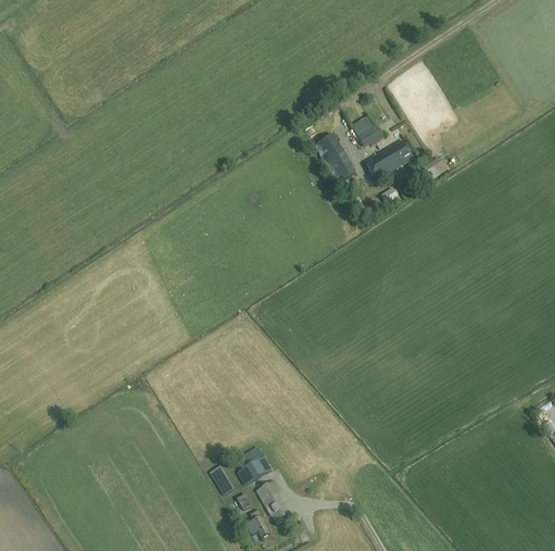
[(381,132),(377,124),(375,121),(356,132),(363,142),(381,132)]
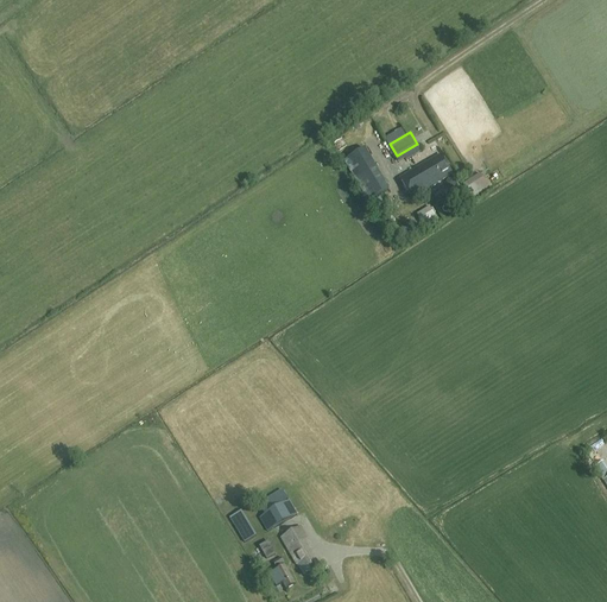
[(364,143),(341,157),(366,196),(387,183),(364,143)]
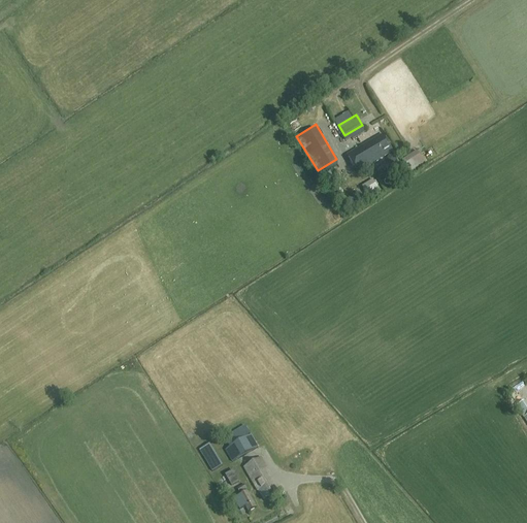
[(384,152),(391,146),(382,130),(369,136),(346,151),(357,168),(384,152)]
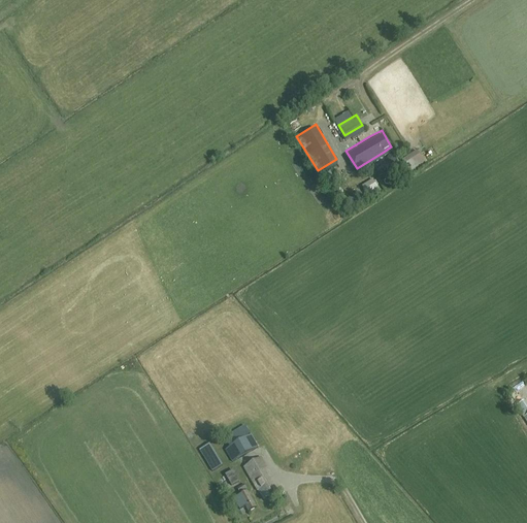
[(425,160),(418,150),(416,145),(400,156),(409,169),(425,160)]
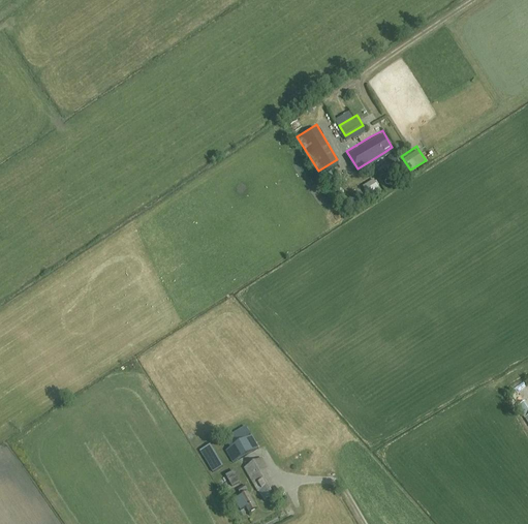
[(327,168),(320,173),(327,184),(334,180),(327,168)]
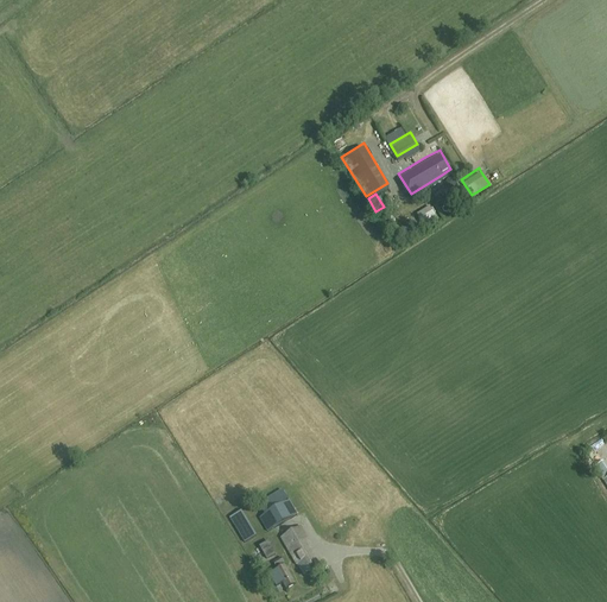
[(428,201),(415,209),(423,222),(436,214),(428,201)]
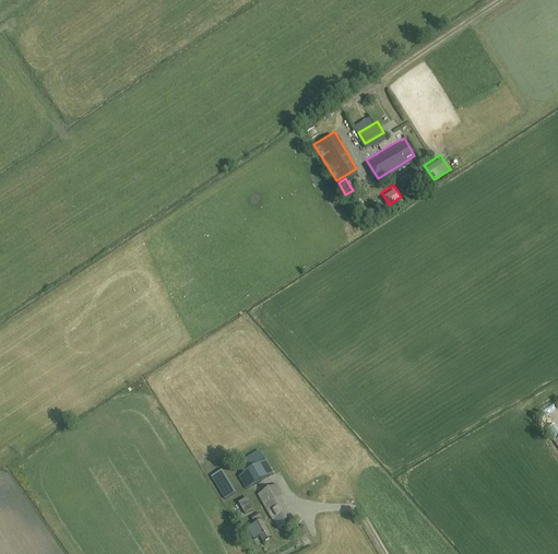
[(245,484),(271,469),(263,455),(241,468),(237,471),(245,484)]
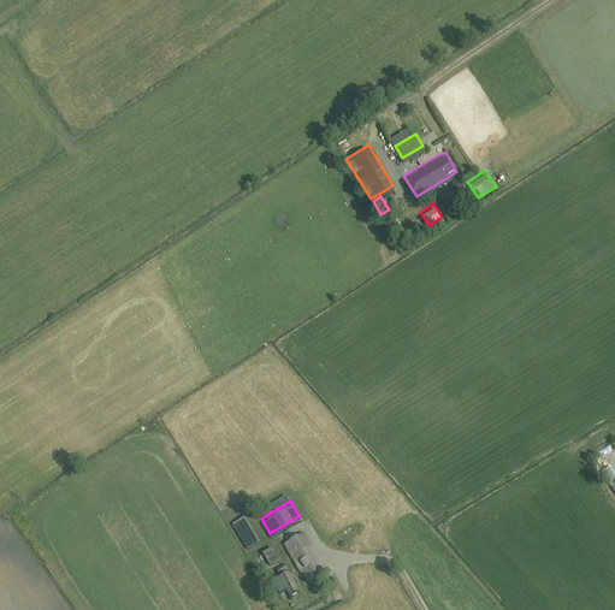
[(247,519),(243,511),(231,519),(236,526),(247,519)]
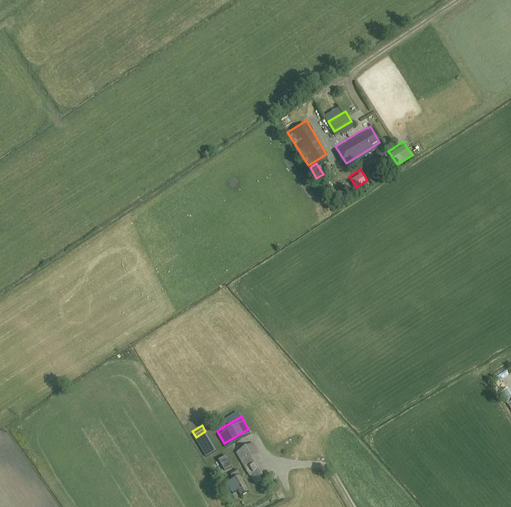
[(252,439),(236,448),(250,471),(255,479),(269,469),(264,461),(252,439)]
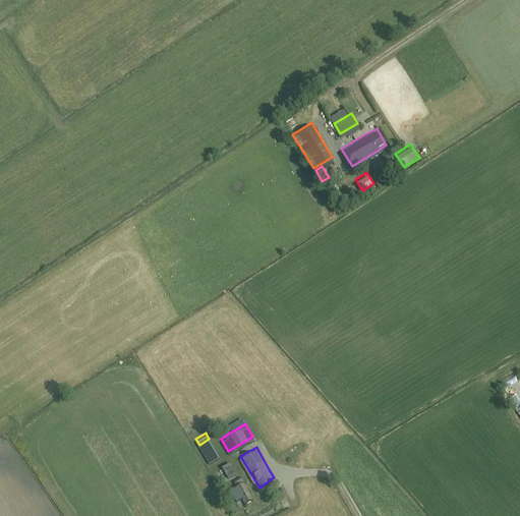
[(231,476),(239,471),(231,459),(224,464),(231,476)]
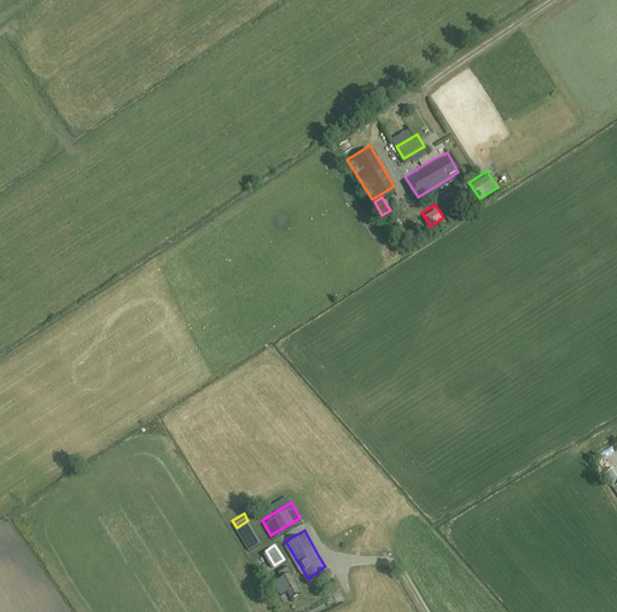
[(277,566),(280,572),(289,567),(284,561),(277,566)]
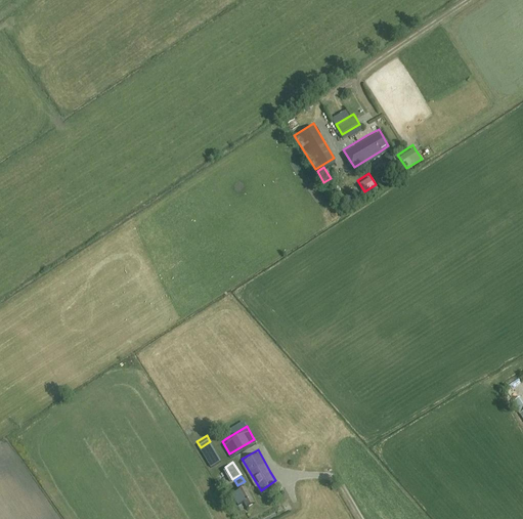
[(253,499),(245,481),(237,485),(231,489),(236,500),(243,498),(245,503),(253,499)]
